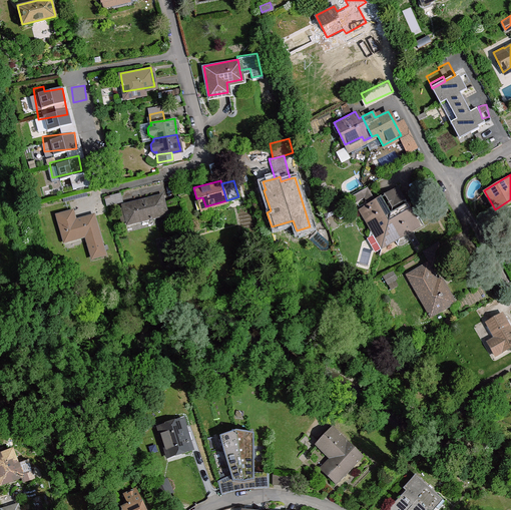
[(396,184),(383,192),(390,205),(404,197),(396,184)]
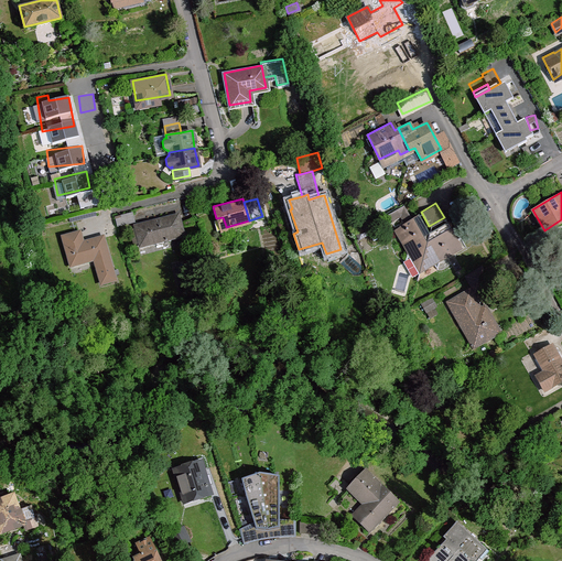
[(400,214),(396,207),(387,213),(391,219),(400,214)]
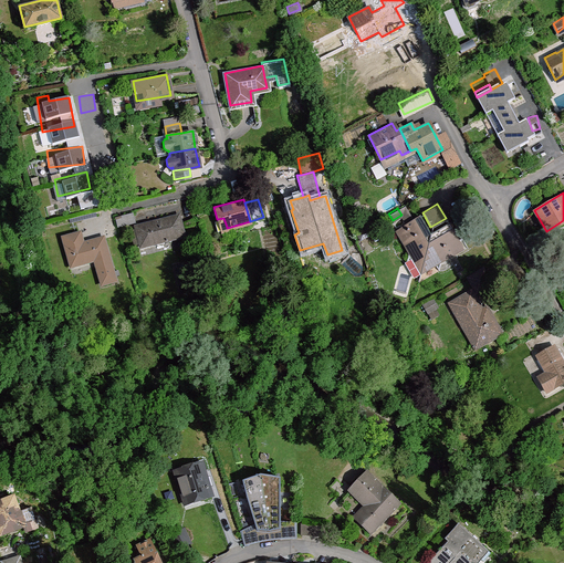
[(135,221),(133,212),(115,216),(118,226),(135,221)]
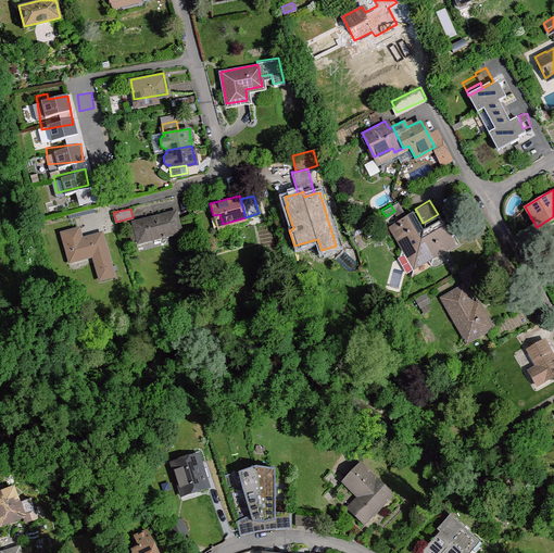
[(177,210),(133,222),(138,242),(183,231),(177,210)]
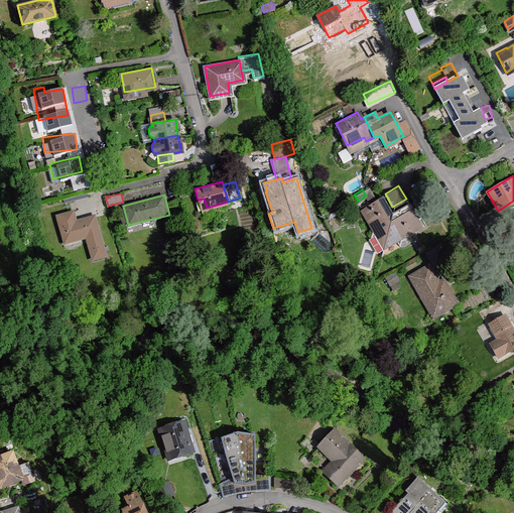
[(376,199),(359,209),(362,210),(383,246),(392,212),(382,196),(376,199)]
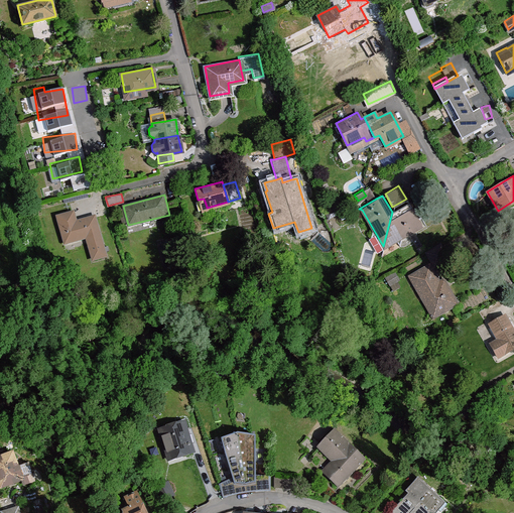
[(204,199),(198,200),(195,201),(198,210),(207,207),(204,199)]
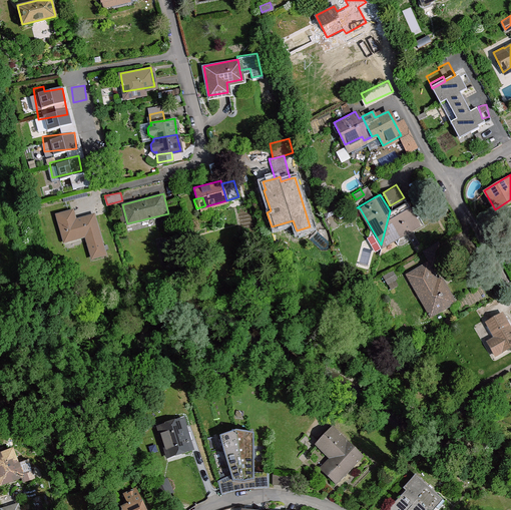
[(407,201),(390,210),(381,244),(417,223),(420,224),(407,201)]
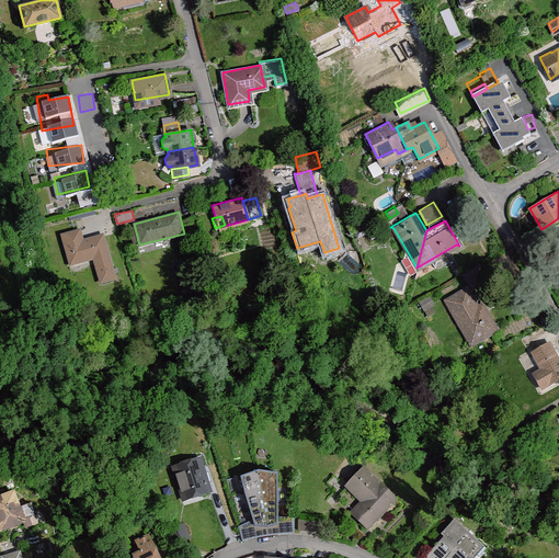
[(368,230),(364,223),(352,229),(355,237),(368,230)]
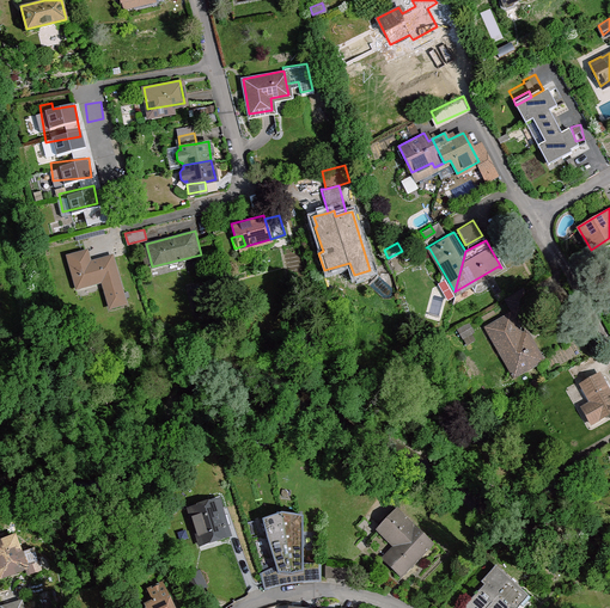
[(110,307),(127,302),(113,255),(91,260),(87,249),(67,255),(77,288),(103,281),(110,307)]
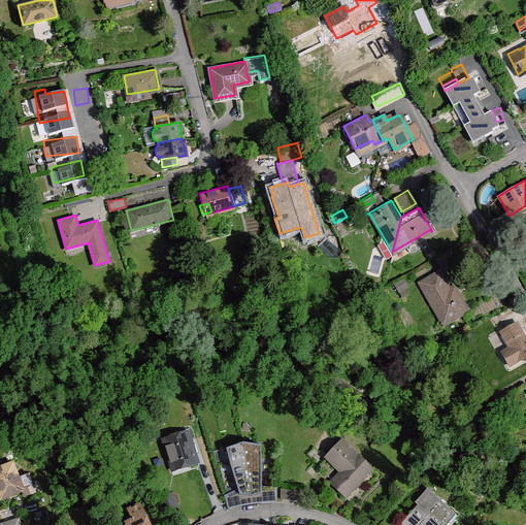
[(450,249),(435,257),(444,270),(452,266),(454,269),(460,266),(450,249)]
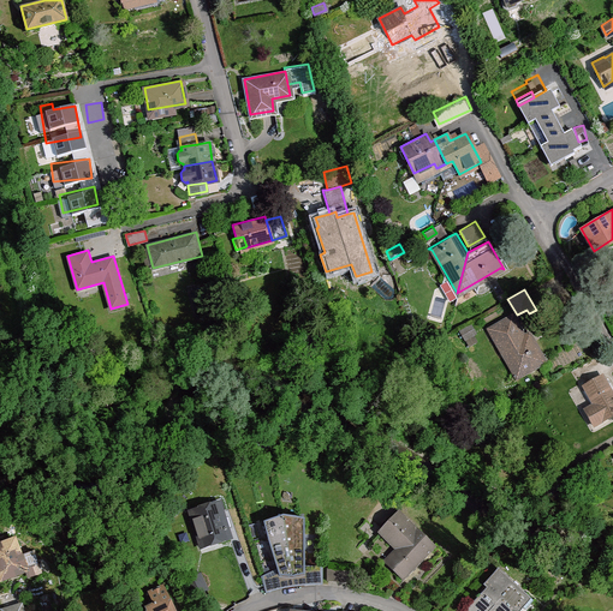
[(511,315),(489,328),(516,375),(543,359),(530,339),(525,333),(522,335),(511,315)]
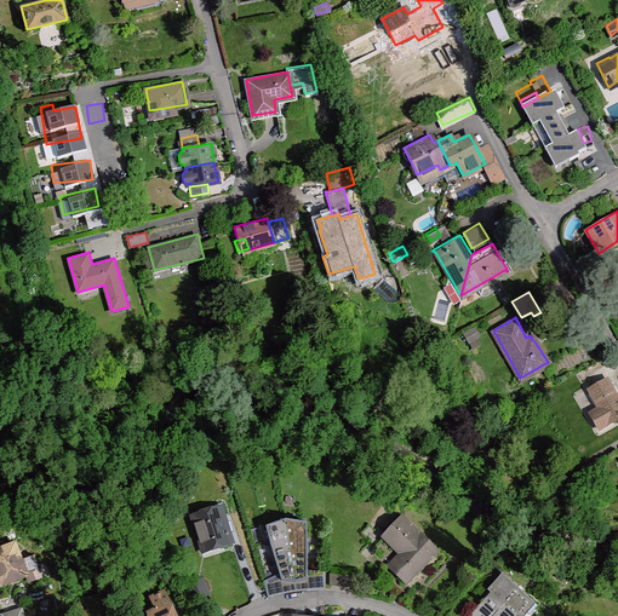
[(479,334),(473,326),(463,332),(468,340),(479,334)]
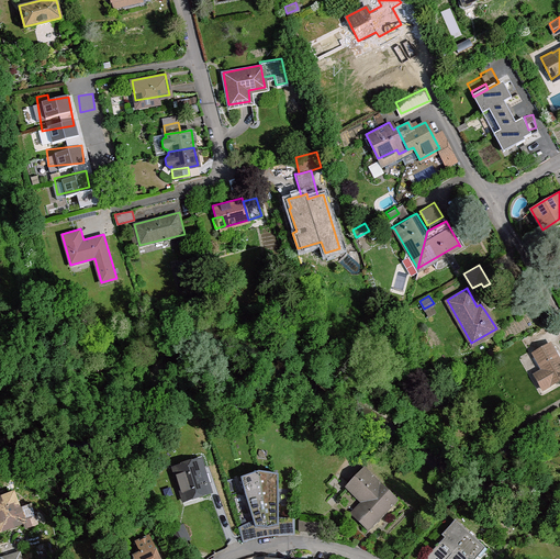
[(541,368),(534,372),(541,388),(559,377),(559,358),(550,341),(532,350),(541,368)]
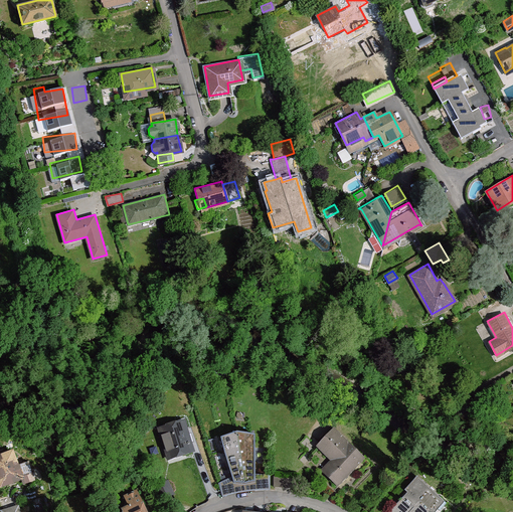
[(467,409),(470,402),(462,399),(458,398),(455,399),(453,403),(454,406),(456,408),(462,411),(463,407),(467,409)]
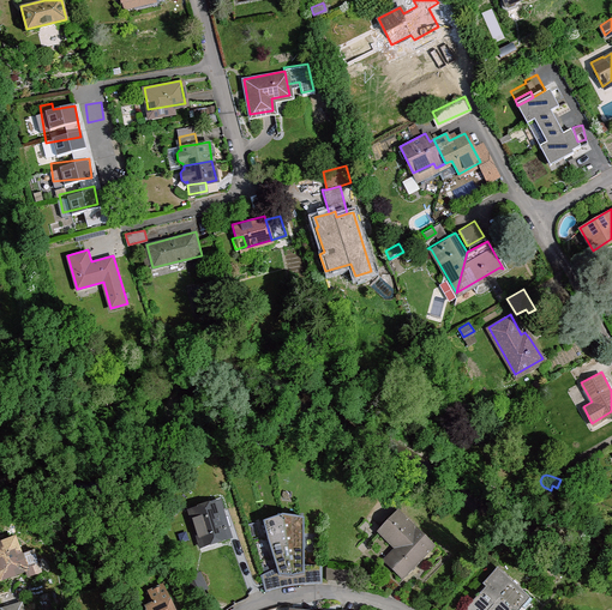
[(217,499),(190,508),(201,544),(228,536),(217,499)]
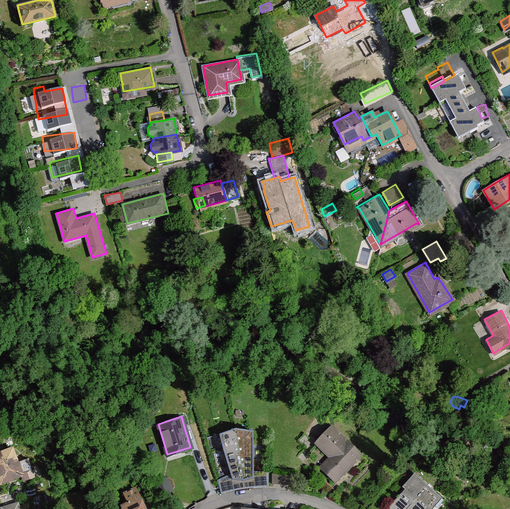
[(329,424),(314,441),(329,455),(318,465),(334,480),(349,464),(359,452),(329,424)]
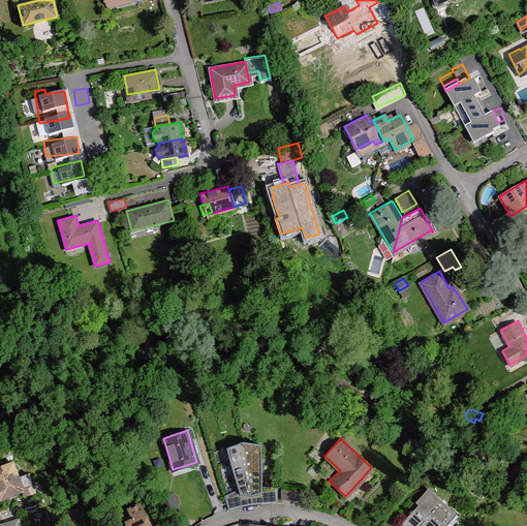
[(243,442),(225,447),(237,487),(242,504),(252,502),(243,442)]
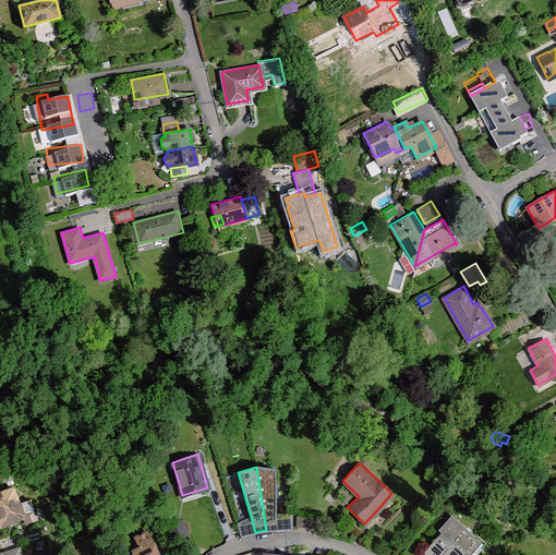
[(276,470),(256,467),(266,530),(275,529),(275,510),(276,470)]
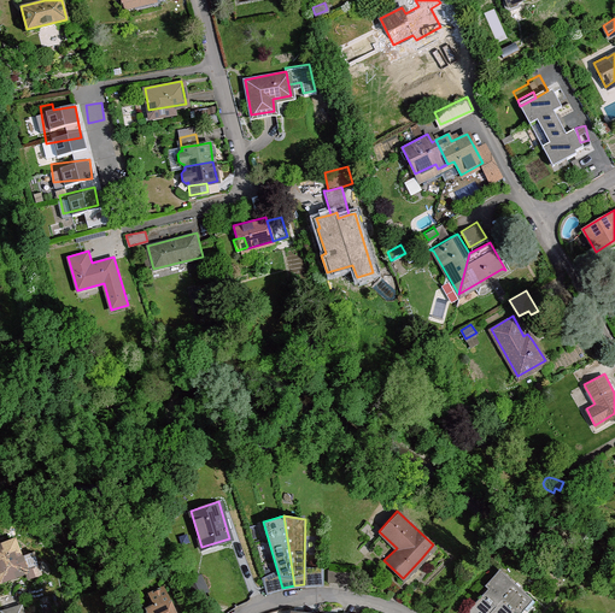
[(9,540),(0,543),(0,579),(24,570),(19,555),(18,556),(13,542),(9,540)]
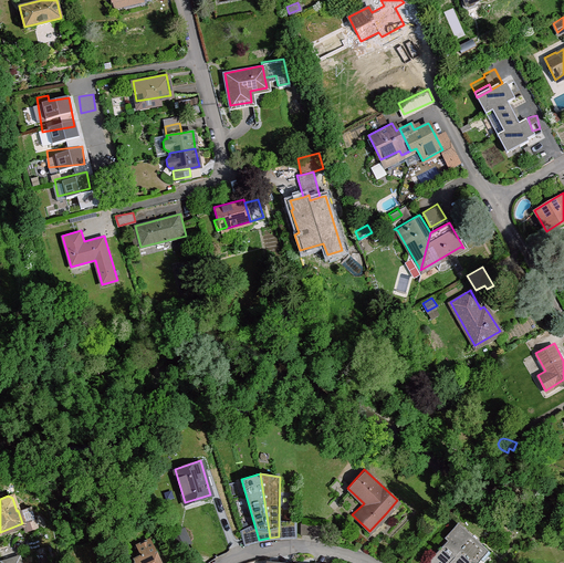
[(404,508),(397,500),(386,513),(394,520),(404,508)]
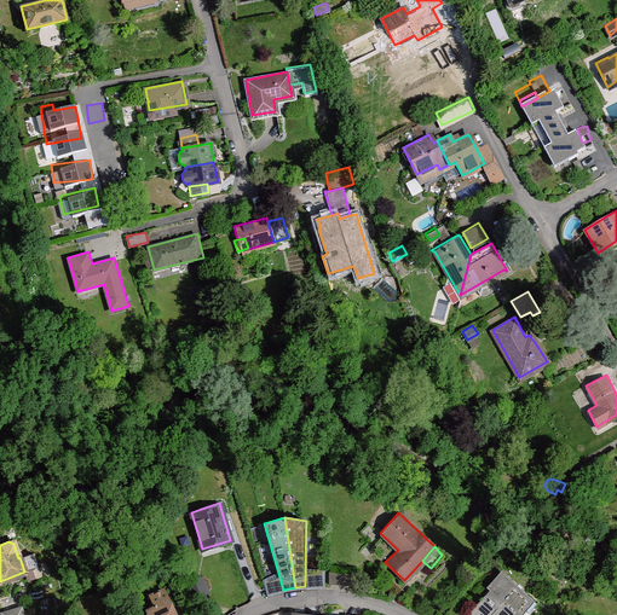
[(33,552),(19,557),(24,572),(27,578),(38,573),(33,552)]
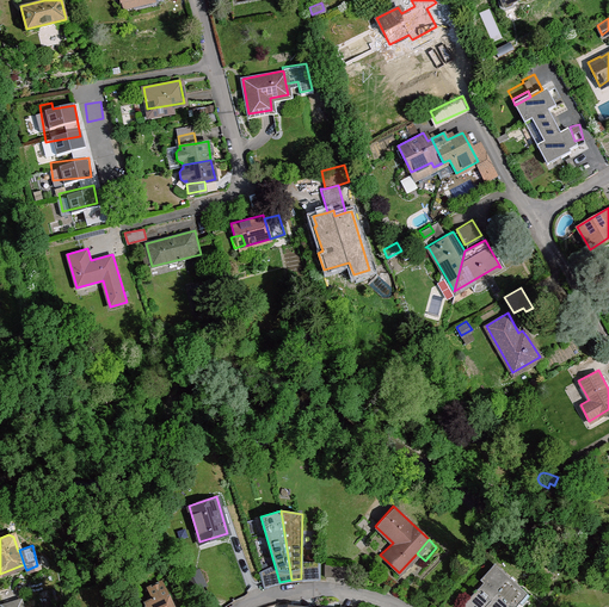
[(319,559),(301,558),(301,578),(319,577),(319,559)]
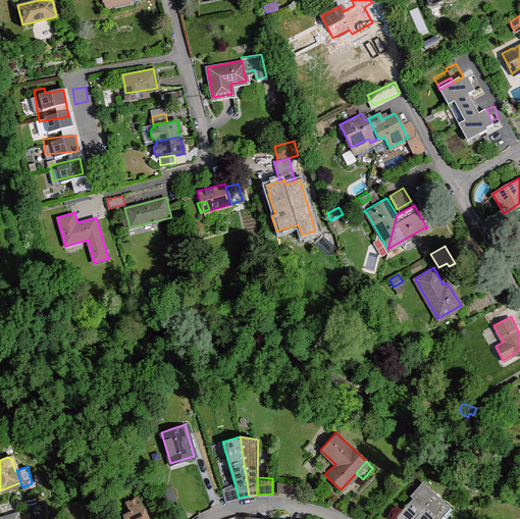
[(224,501),(239,498),(234,480),(220,487),(224,501)]
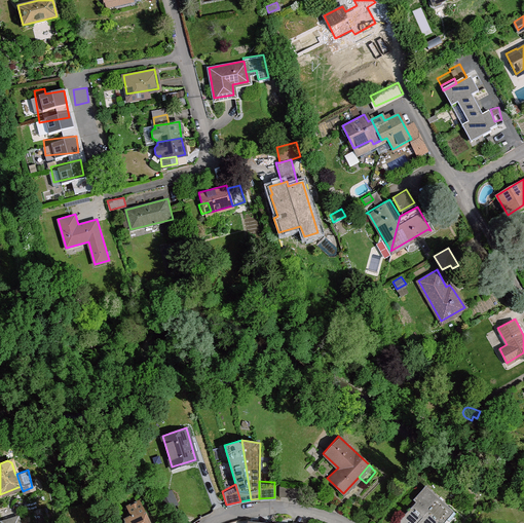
[(299,485),(277,484),(277,495),(299,495),(299,485)]
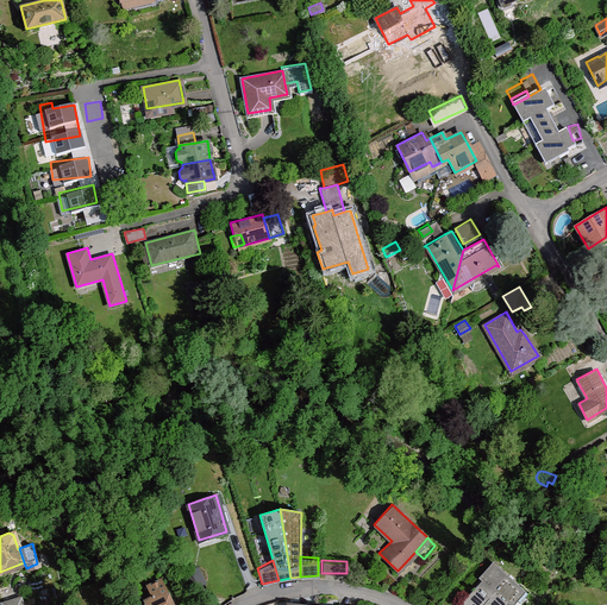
[(205,581),(198,566),(181,573),(189,588),(205,581)]
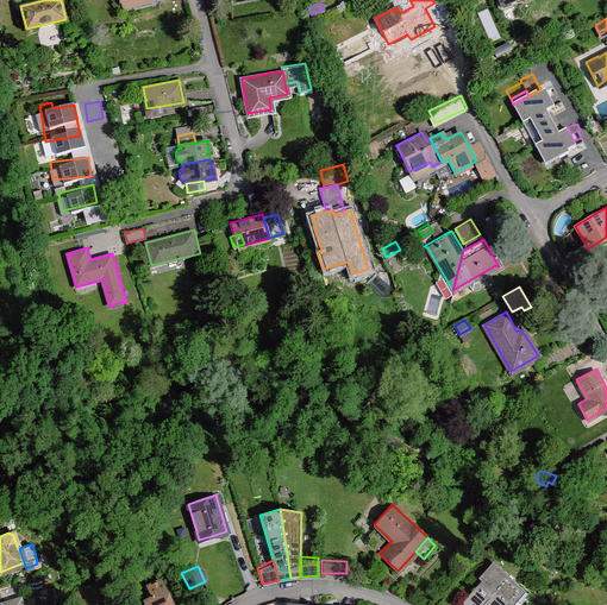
[(495,566),(462,603),(463,604),(479,604),(481,603),(482,604),(502,604),(507,600),(518,588),(495,566)]
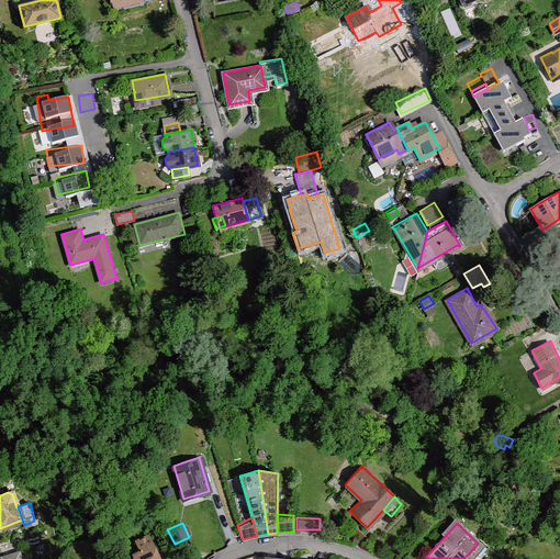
[(140,550),(132,554),(133,558),(157,558),(147,535),(135,540),(140,550)]
